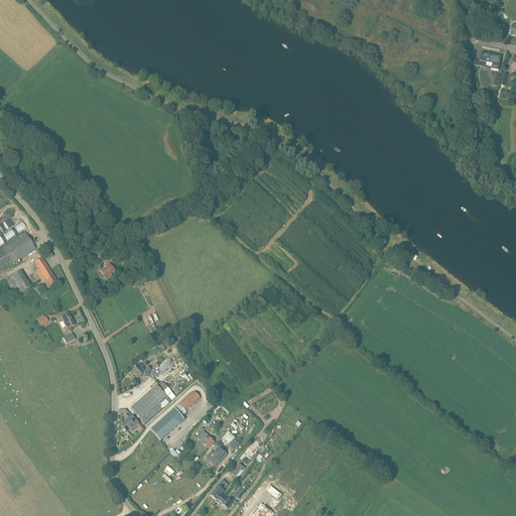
[(492,70),(498,72),(501,57),(481,53),(480,61),(493,65),(492,70)]
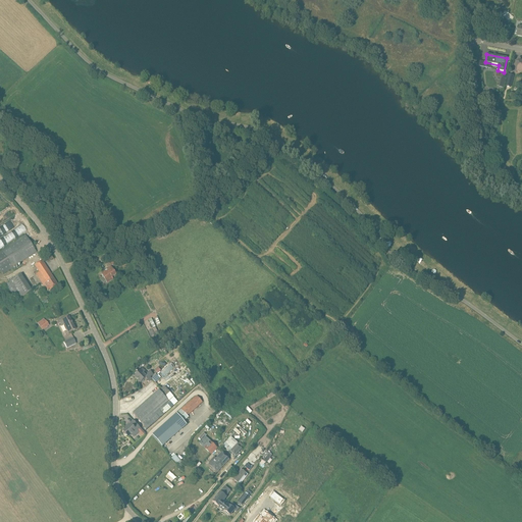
[(506,86),(511,88),(514,76),(509,74),(506,86)]
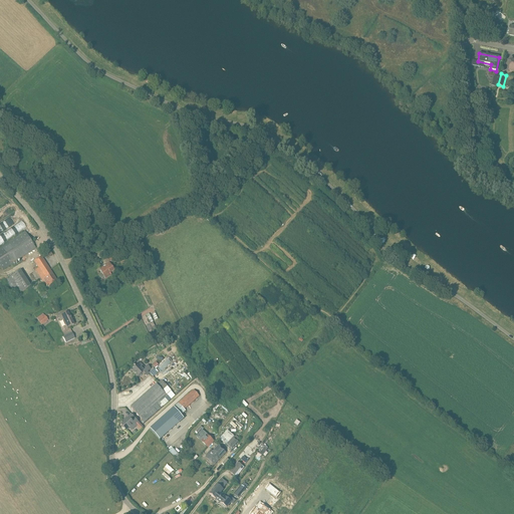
[(0,265),(3,270),(32,251),(36,248),(25,232),(0,248),(0,265)]
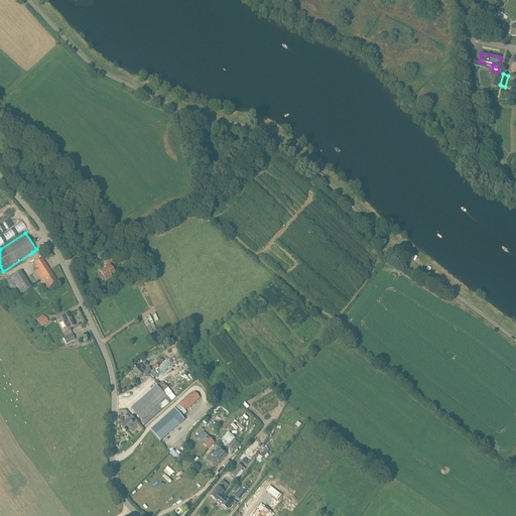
[(113,255),(106,259),(109,263),(116,259),(113,255)]
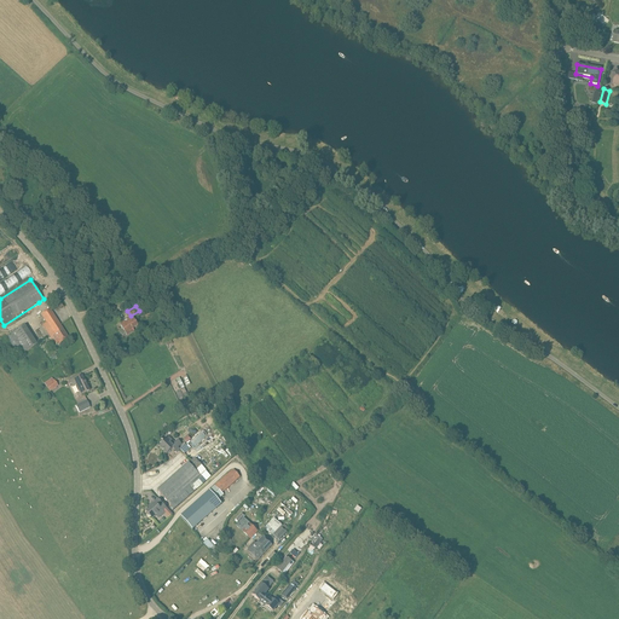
[(57,346),(69,339),(50,310),(41,316),(46,323),(42,325),(51,339),(55,337),(56,339),(53,340),(57,346)]
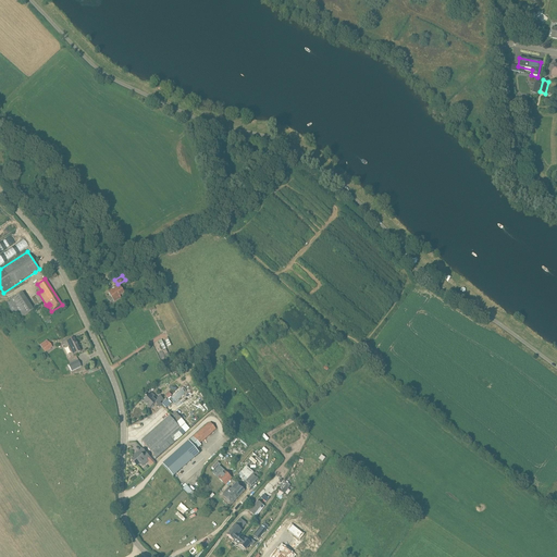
[(110,295),(114,301),(120,298),(119,296),(124,293),(119,285),(108,292),(110,295)]
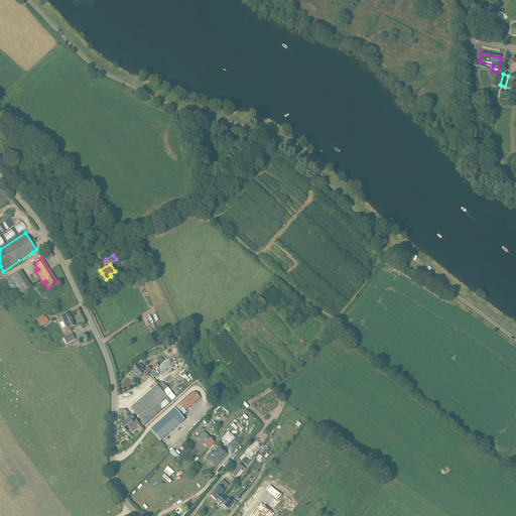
[(30,287),(21,272),(6,281),(16,296),(30,287)]
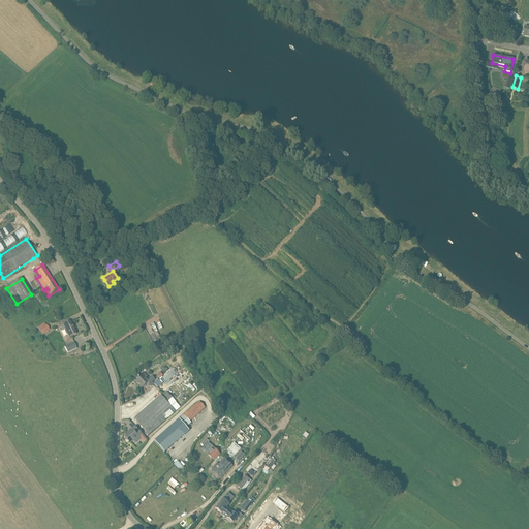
[(69,338),(76,334),(72,325),(70,321),(63,324),(69,338)]
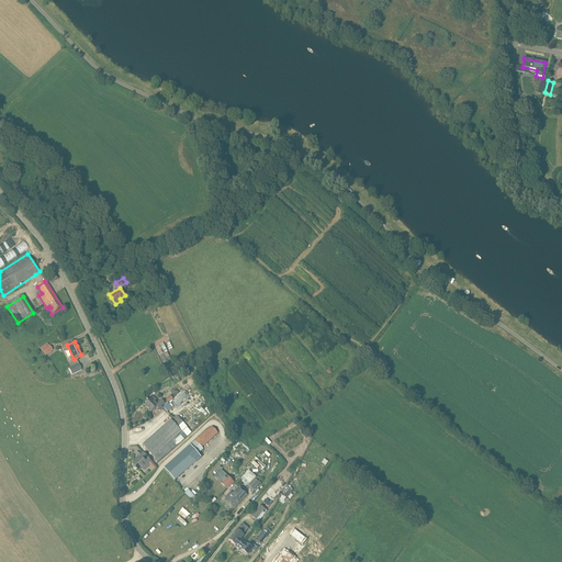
[(42,350),(46,356),(53,350),(49,345),(42,350)]
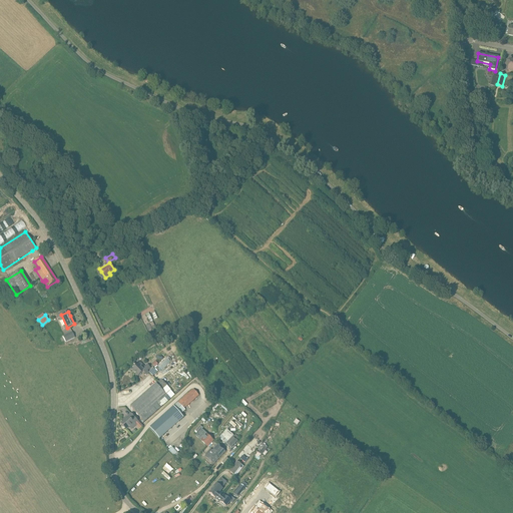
[(74,338),(71,333),(62,337),(64,341),(65,342),(74,338)]
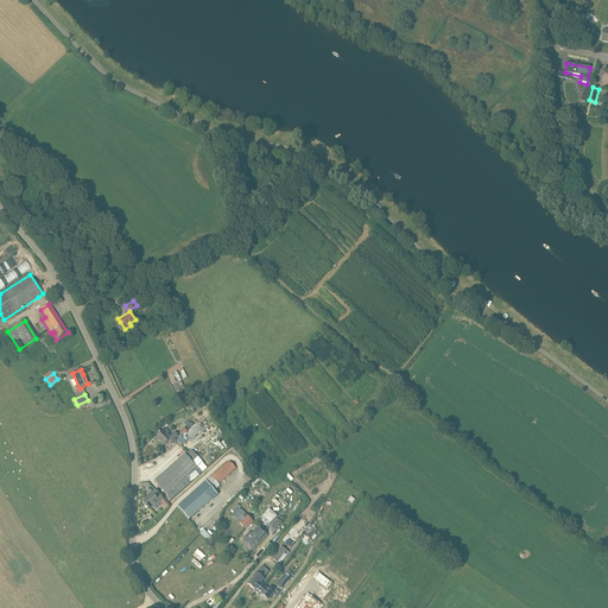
[(190,441),(204,428),(200,423),(185,436),(190,441)]
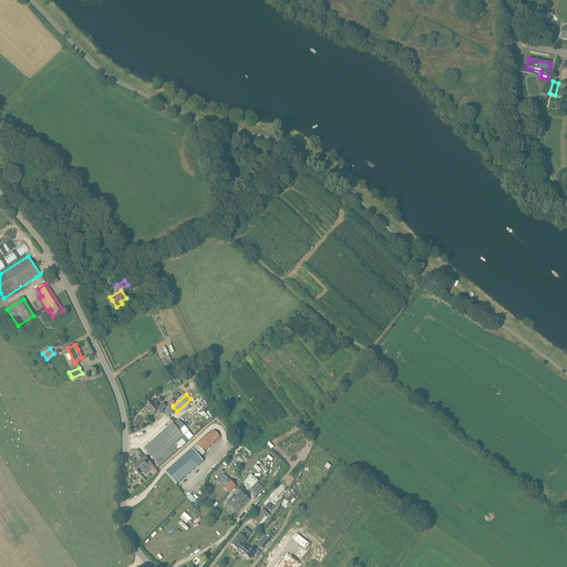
[(165,412),(163,410),(166,406),(163,403),(158,408),(152,401),(148,405),(150,405),(146,409),(153,416),(158,411),(162,414),(165,412)]
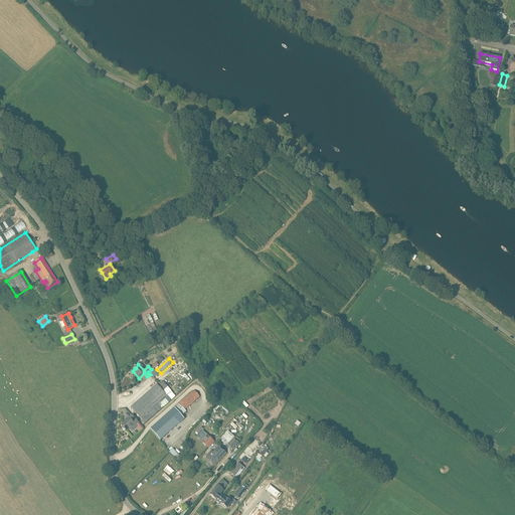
[(150,373),(154,377),(158,373),(154,369),(150,373)]
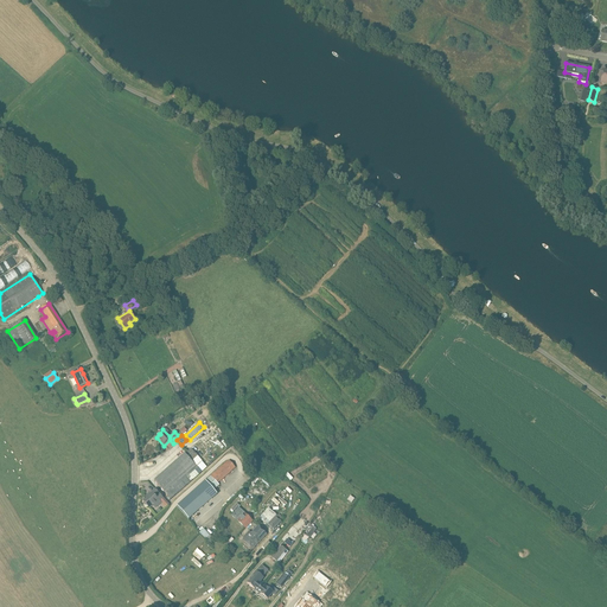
[(190,455),(197,466),(203,461),(196,452),(190,455)]
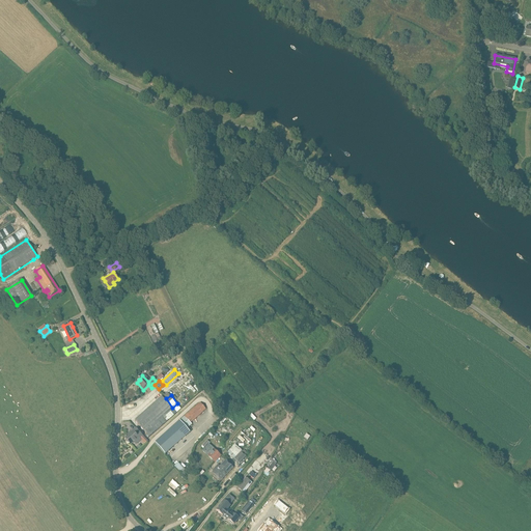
[(168,420),(165,417),(173,410),(162,397),(135,421),(149,437),(168,420)]
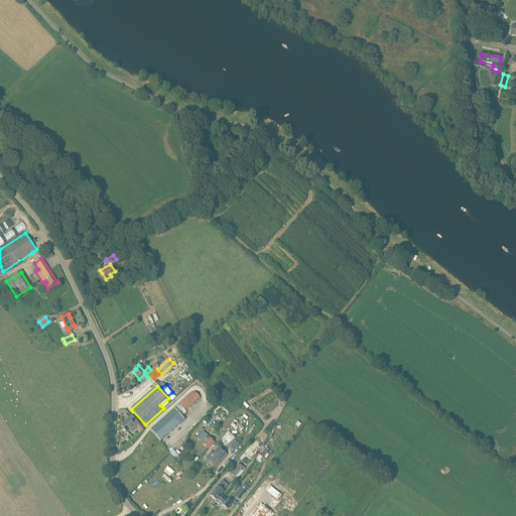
[(201,398),(195,392),(175,409),(181,417),(186,412),(185,411),(201,398)]
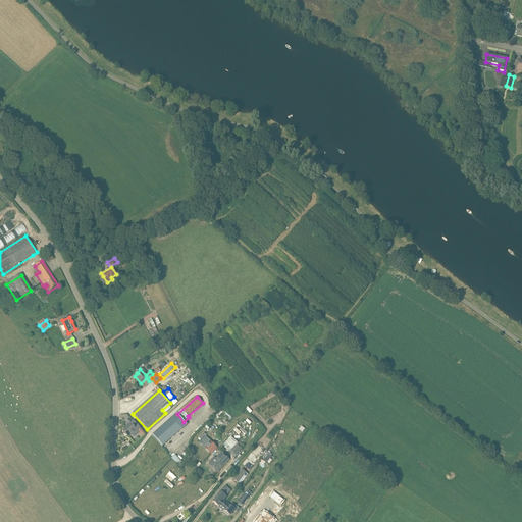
[(153,435),(163,447),(187,425),(184,422),(177,414),(176,414),(153,435)]
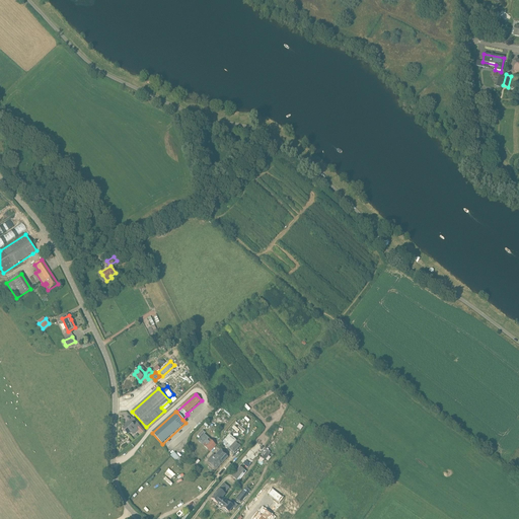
[(140,426),(136,422),(133,419),(130,422),(131,423),(123,429),(124,431),(124,433),(127,433),(128,435),(131,433),(132,434),(137,429),(140,426)]
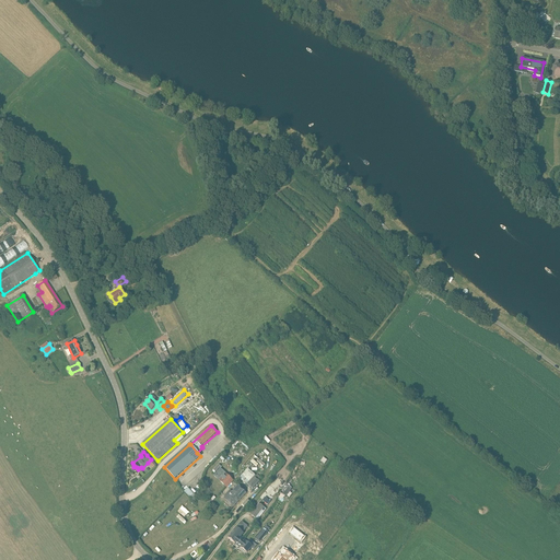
[(254,469),(261,456),(255,452),(249,461),(248,459),(245,465),(254,469)]
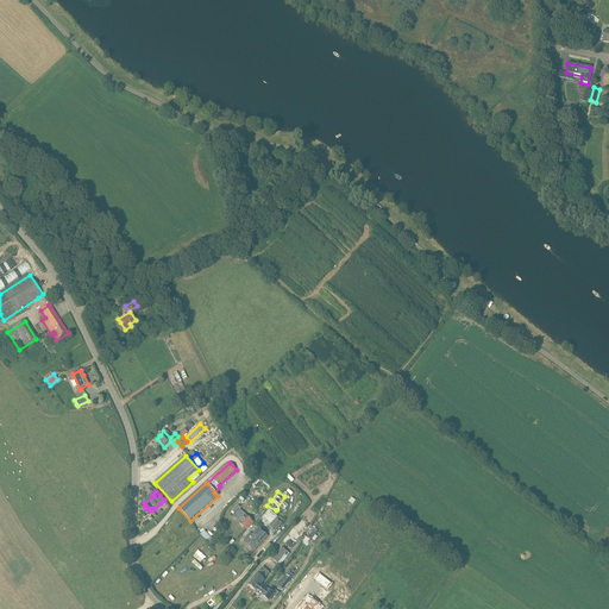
[(238,525),(239,523),(246,516),(246,515),(239,509),(232,518),(238,525)]
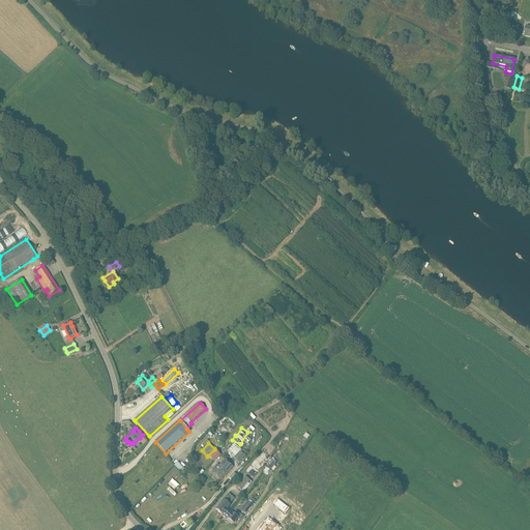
[(239,463),(246,455),(245,454),(247,452),(243,449),(242,450),(241,449),(234,444),(228,451),(239,463)]
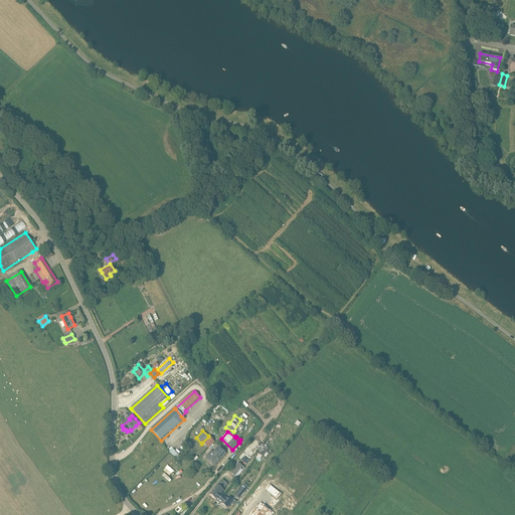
[(214,442),(208,437),(202,443),(208,449),(214,442)]
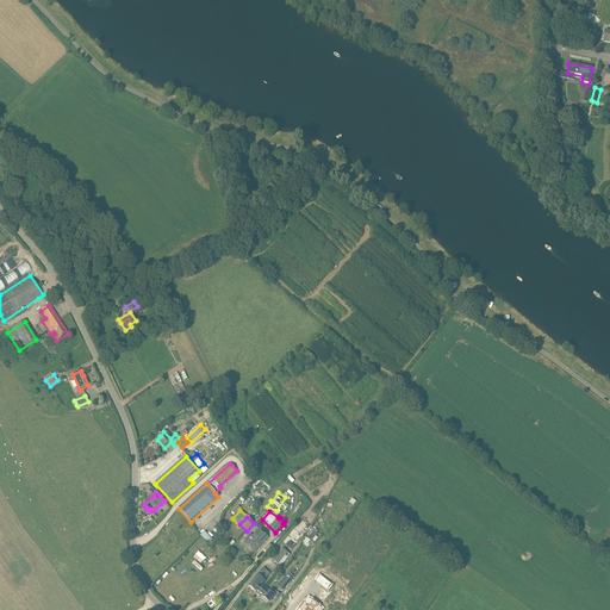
[(246,545),(254,553),(268,537),(260,529),(253,536),(250,534),(244,541),(247,543),(246,545)]
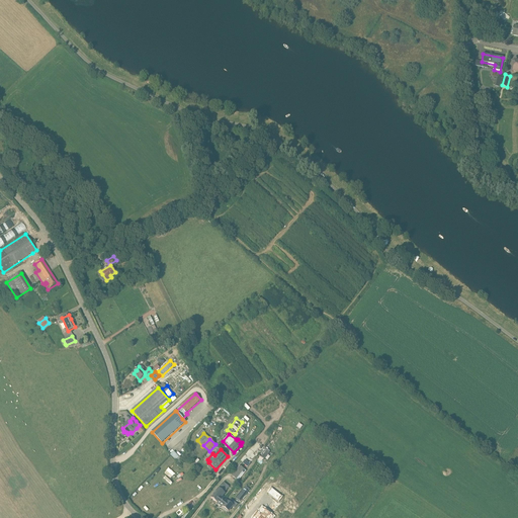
[(174,451),(171,454),(179,463),(182,459),(174,451)]
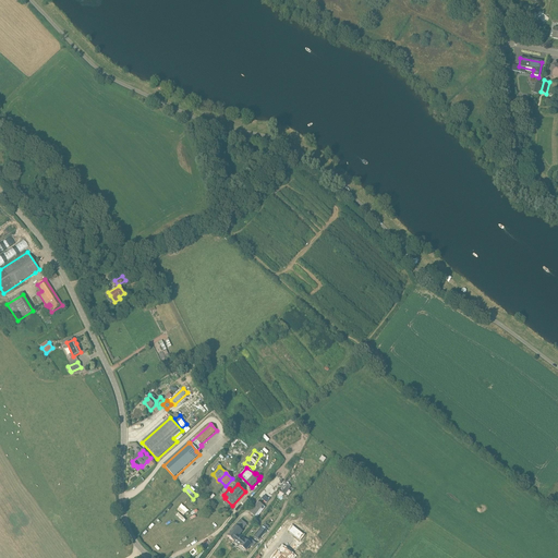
[(267,504),(273,497),(264,489),(258,496),(267,504)]
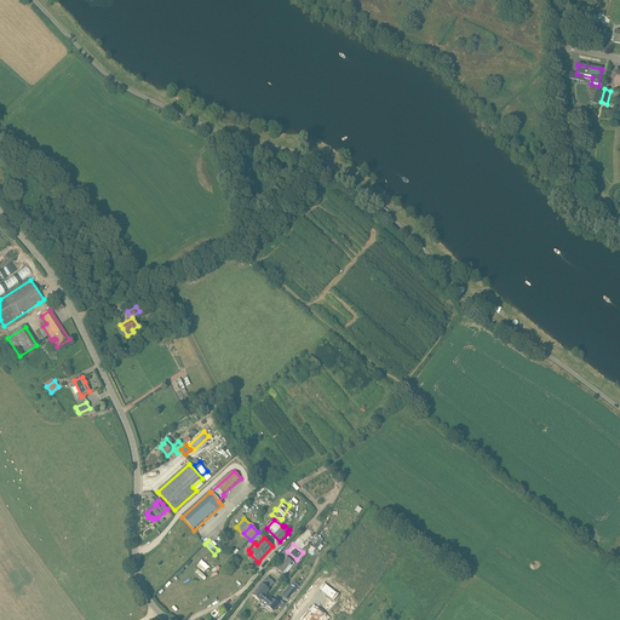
[(286,577),(294,564),(287,557),(277,569),(286,577)]
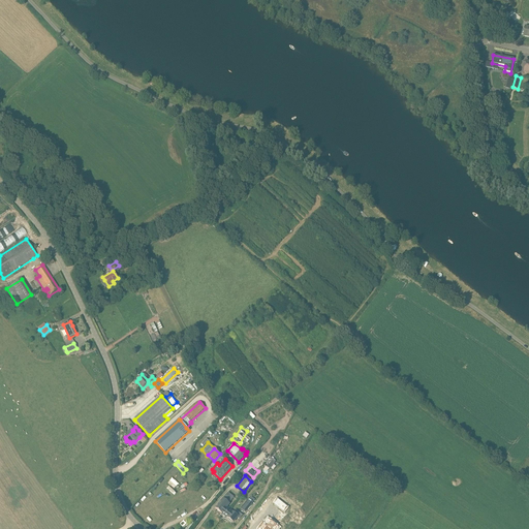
[(227,509),(226,507),(229,504),(223,499),(216,509),(221,514),(222,514),(223,515),(223,516),(223,517),(229,510),(227,509)]
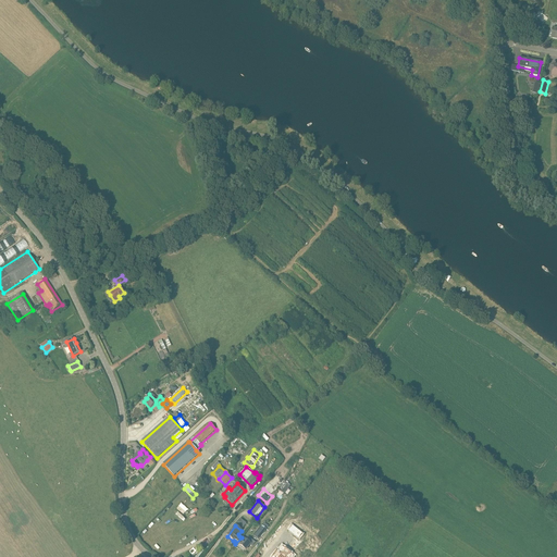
[(254,535),(258,540),(267,530),(262,525),(254,535)]
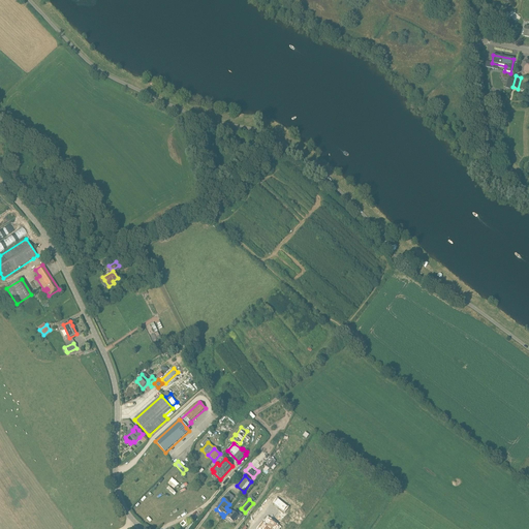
[(272,520),(275,516),(265,507),(260,512),(272,520)]
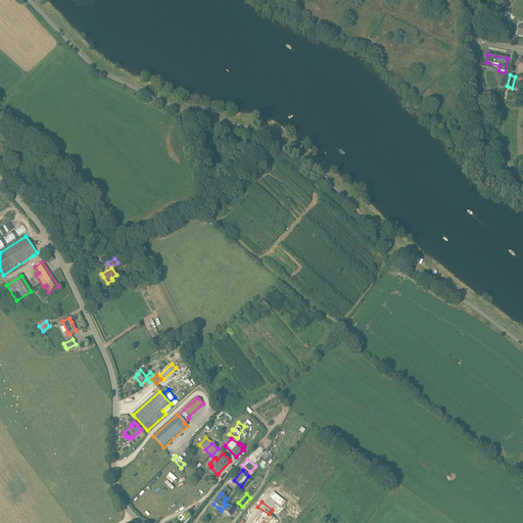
[(230,507),(227,505),(221,511),(222,512),(223,512),(224,511),(226,512),(226,513),(230,517),(235,511),(233,509),(235,506),(232,505),(230,507)]
